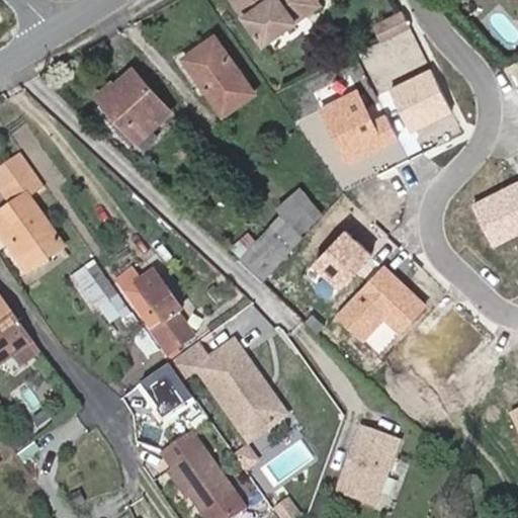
[(235,0),(263,44),(323,3),(320,0),(235,0)]
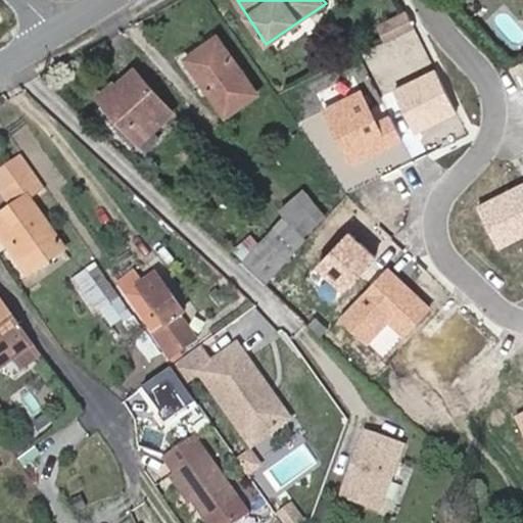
[(415,27),(409,15),(406,8),(379,20),(388,40),(415,27)]
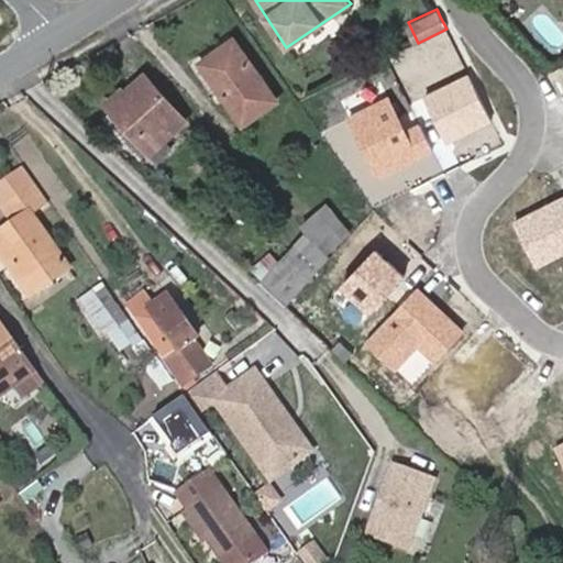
[(202,66),(243,124),(278,99),(235,35),(218,48),(221,54),(202,66)]
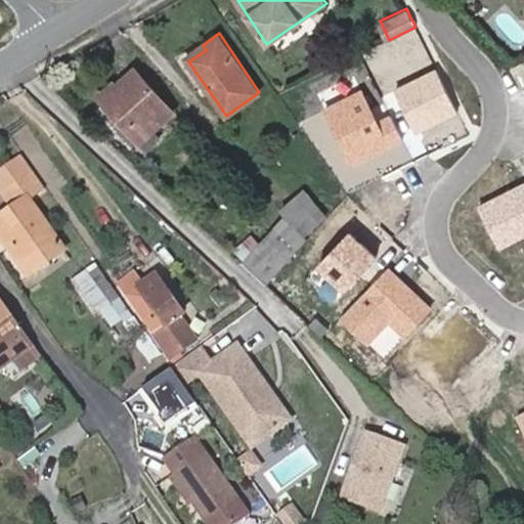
[(185,57),(188,61),(206,50),(203,45),(185,57)]
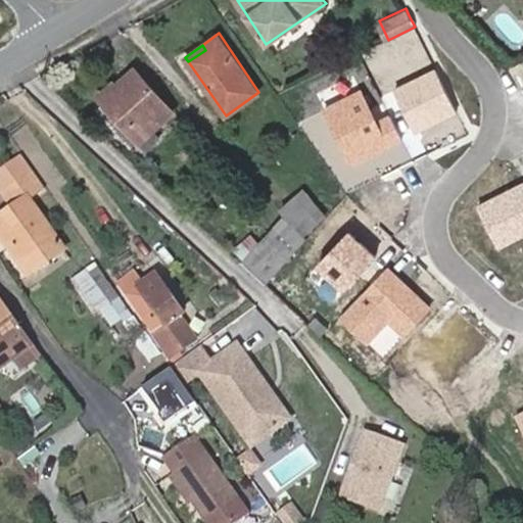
[(103,98),(142,145),(154,134),(177,114),(139,69),(119,87),(119,85),(103,98)]
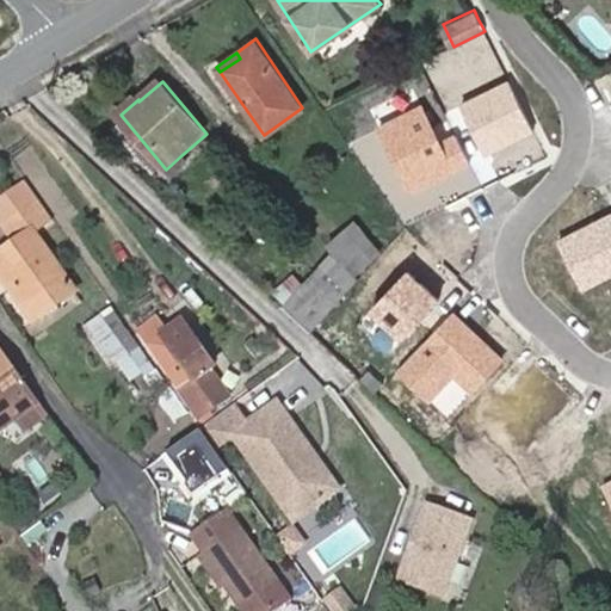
[(508,82),(461,105),(485,155),(532,133),(508,82)]
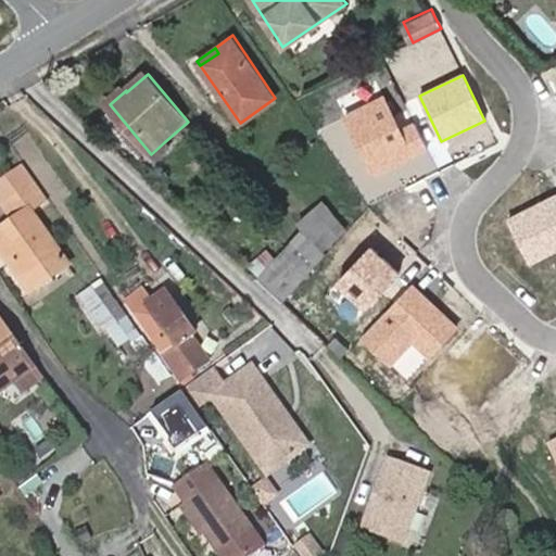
[(383,97),(342,116),(373,177),(428,150),(414,121),(400,128),(383,97)]
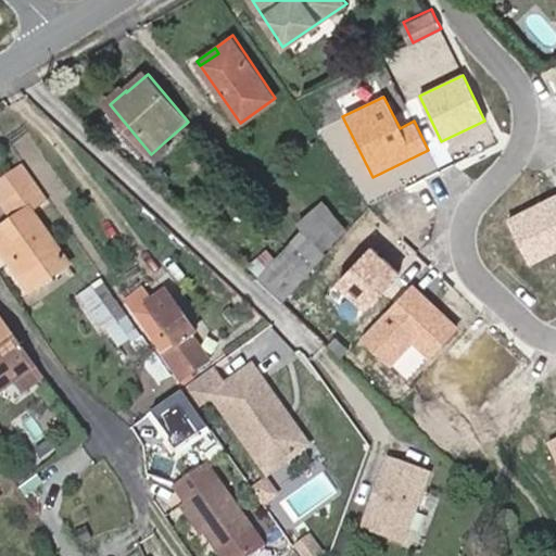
[(164,142),(151,154),(158,162),(171,151),(164,142)]
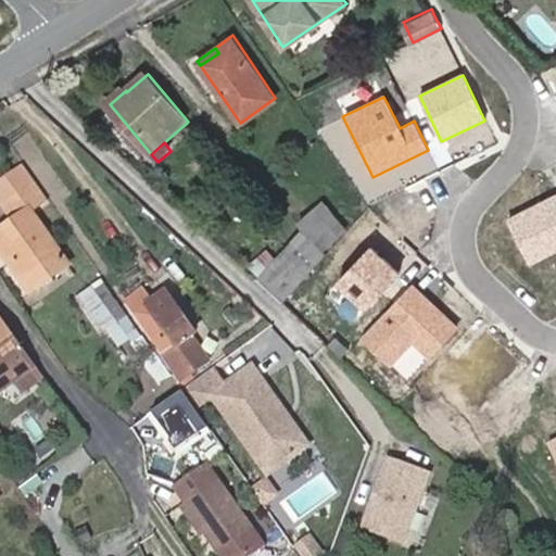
[(49,199),(25,166),(0,182),(0,200),(16,222),(0,232),(0,237),(38,291),(71,267),(32,211),(49,199)]
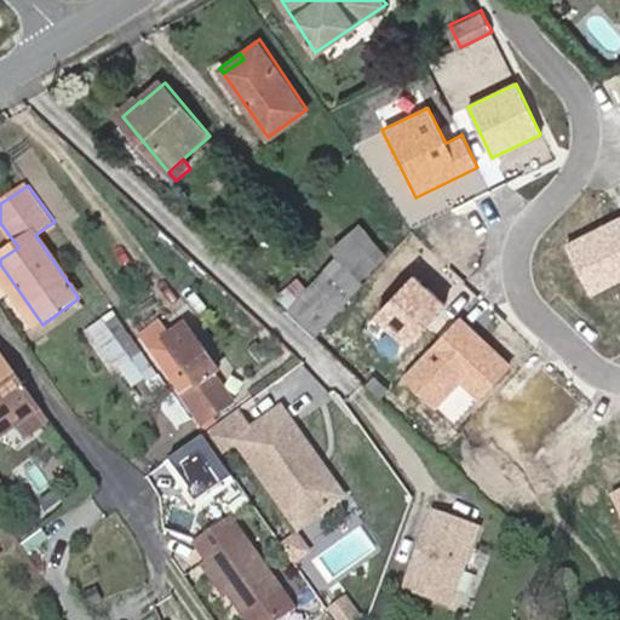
[(619,217),(567,244),(591,294),(619,280),(619,217)]
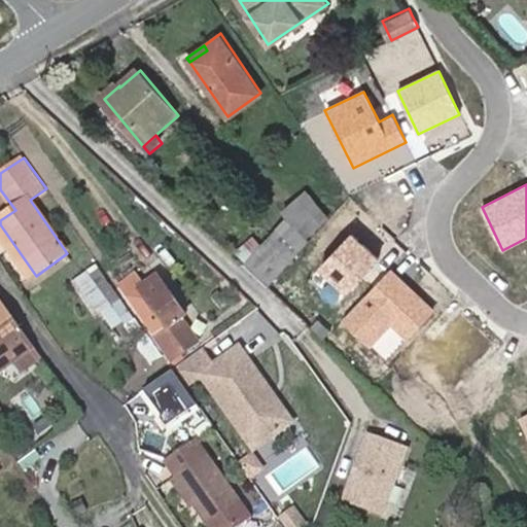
[(297,202),(319,225),(329,216),(309,191),(297,202)]
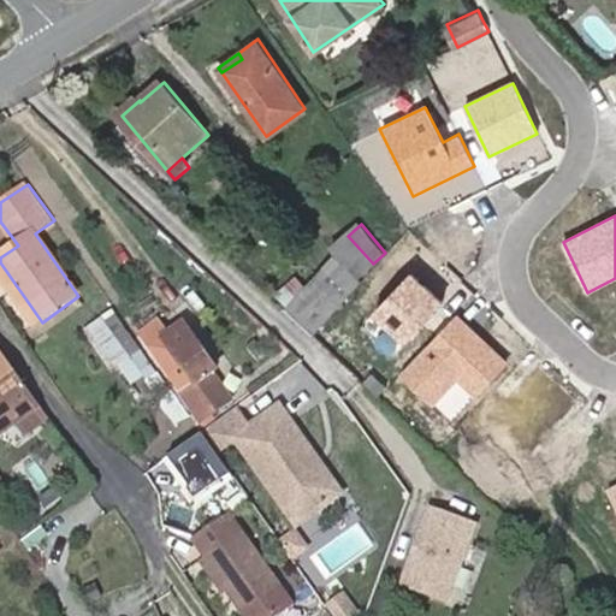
[(331,250),(333,252),(339,260),(356,279),(373,264),(348,236),(331,250)]
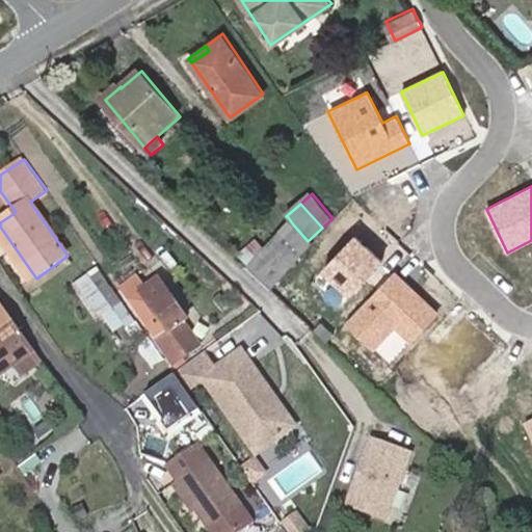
[(242,263),(269,288),(311,245),(308,241),(293,224),(288,217),(242,263)]
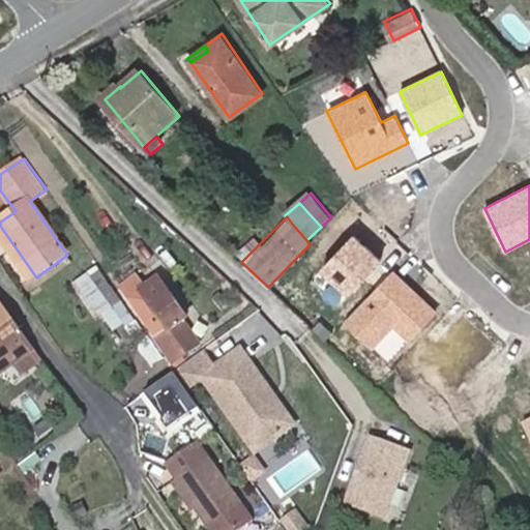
[(36,277),(0,226),(0,236),(31,281),(36,277)]
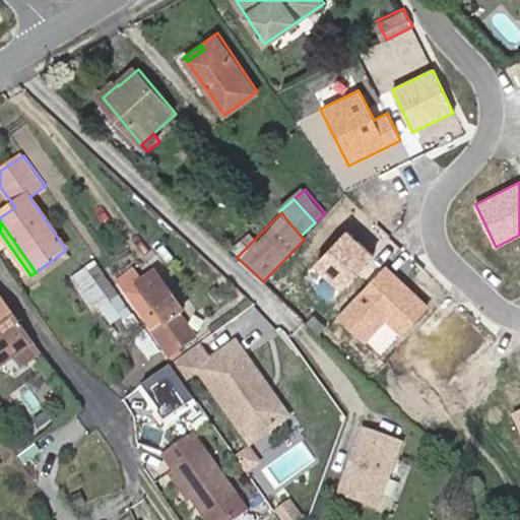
[(375,255),(348,231),(317,264),(343,288),(375,255)]
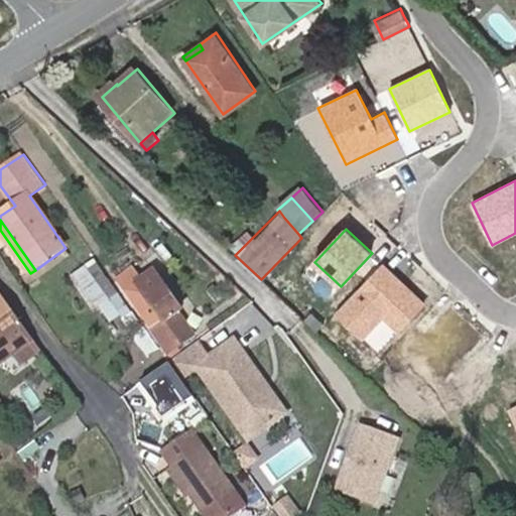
[(130,310),(94,260),(72,276),(93,309),(100,304),(112,321),(120,315),(121,318),(130,310)]
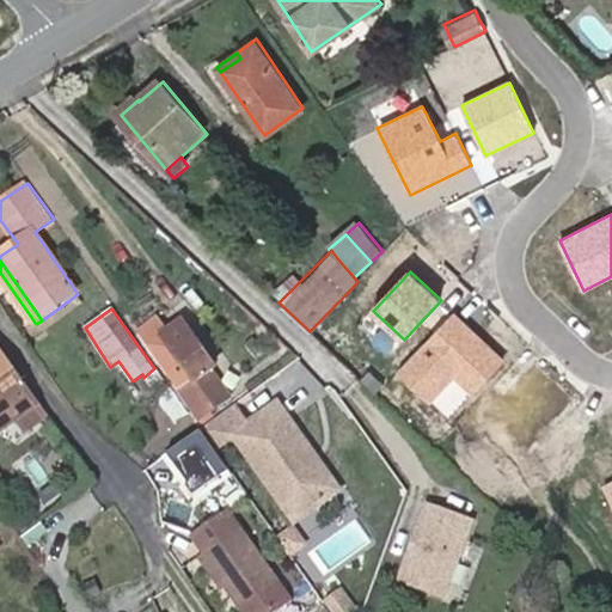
[(505,360),(453,312),(395,373),(429,405),(457,377),(473,392),(505,360)]
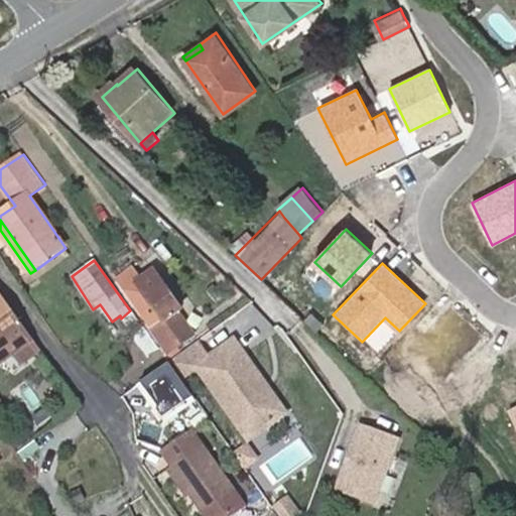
[(182,307),(155,269),(142,278),(126,290),(149,324),(160,316),(162,321),(182,307)]
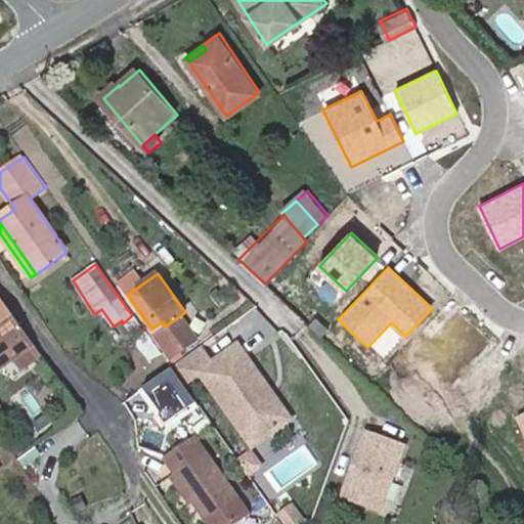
[(122,286),(128,295),(144,282),(138,274),(122,286)]
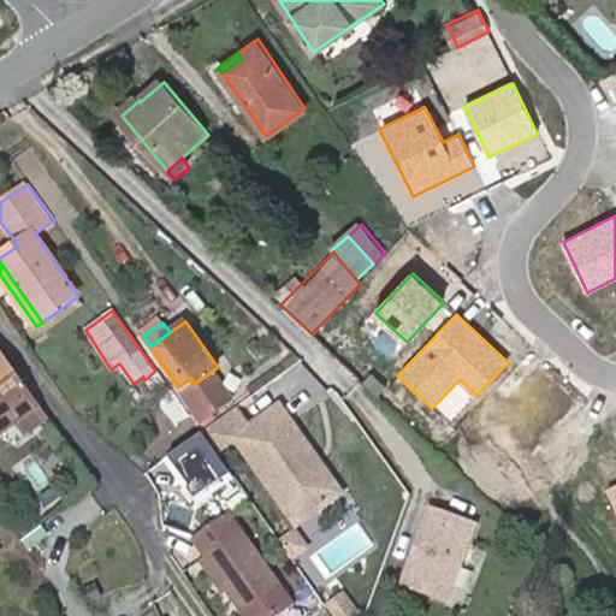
[(0,432),(41,407),(0,349),(0,432)]
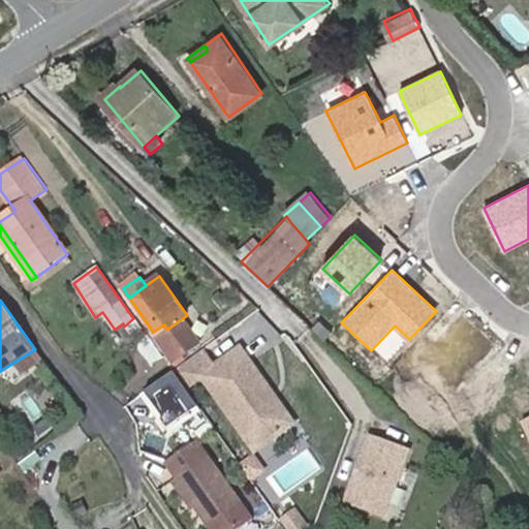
[(164,324),(153,332),(177,366),(186,359),(166,330),(164,324)]
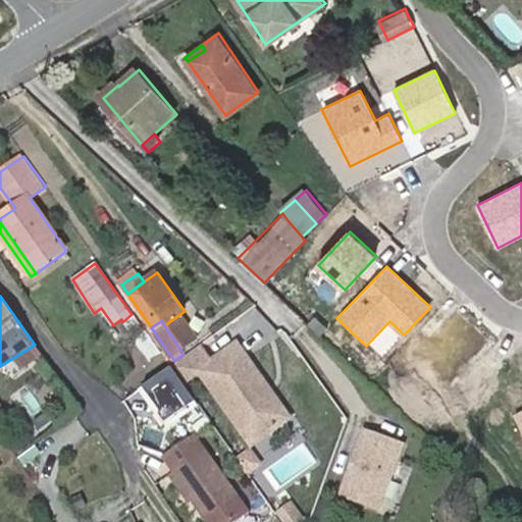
[(212,358),(204,346),(174,368),(187,385),(200,375),(251,449),(294,419),(238,340),(212,358)]
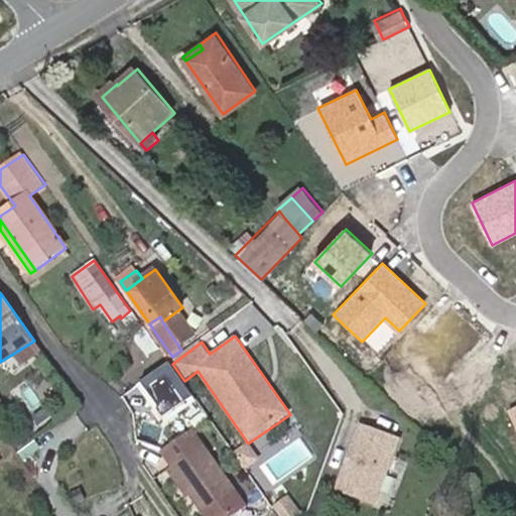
[(34,341),(0,362),(0,369),(37,345),(34,341)]
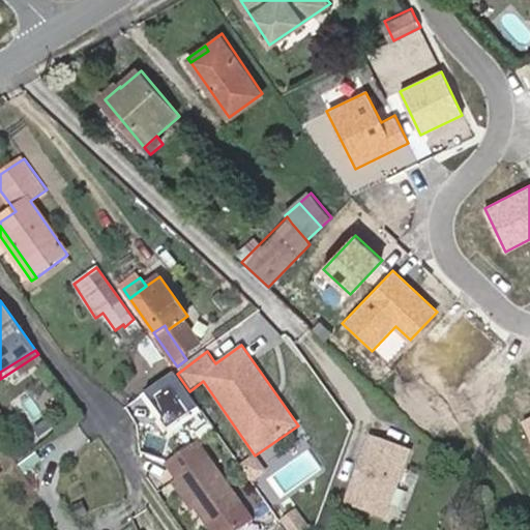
[(529,419),(521,423),(529,442),(529,419)]
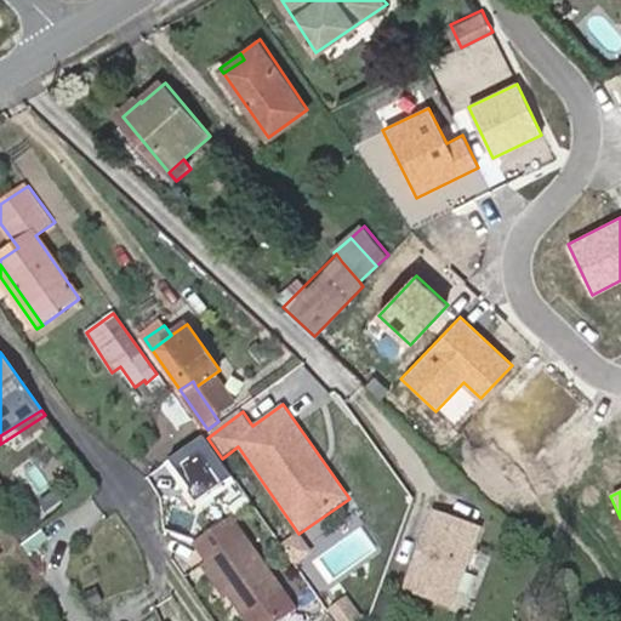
[(273,620),(295,607),(218,500),(191,520),(204,539),(199,542),(212,560),(209,563),(231,596),(246,620),(273,620)]
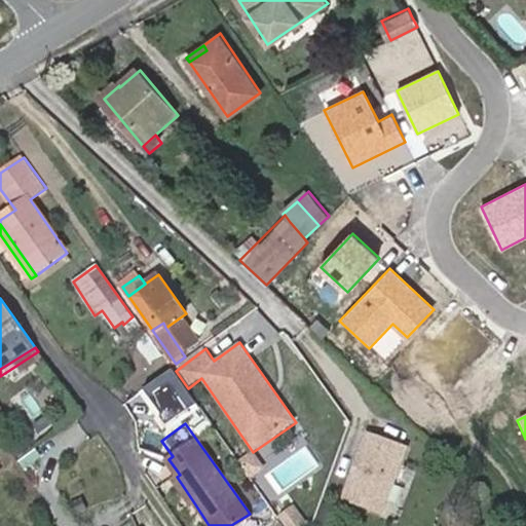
[(366,433),(341,502),(387,520),(409,447),(366,433)]
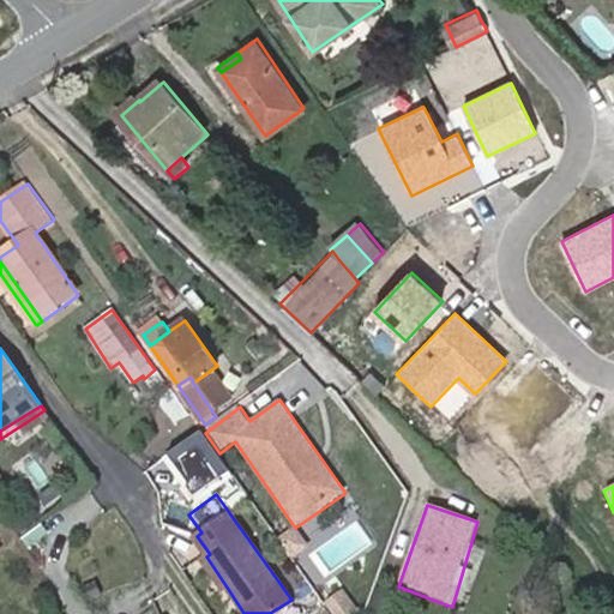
[(210,554),(197,536),(180,549),(192,569),(202,560),(204,559),(206,557),(210,554)]
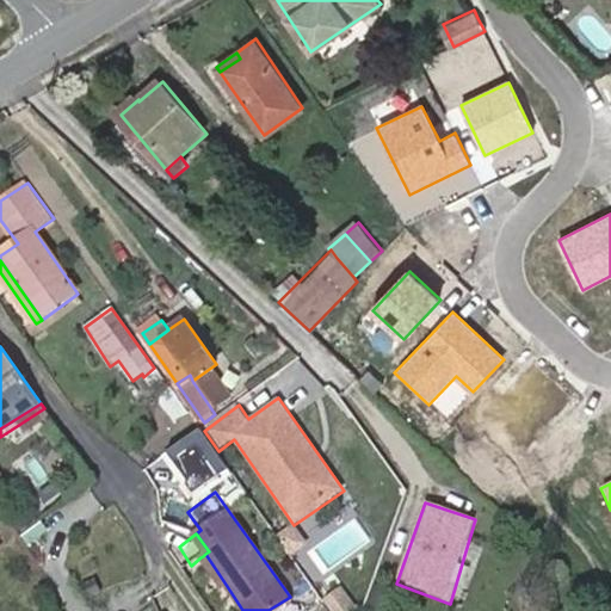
[(227,586),(205,554),(203,556),(201,557),(222,590),(227,586)]
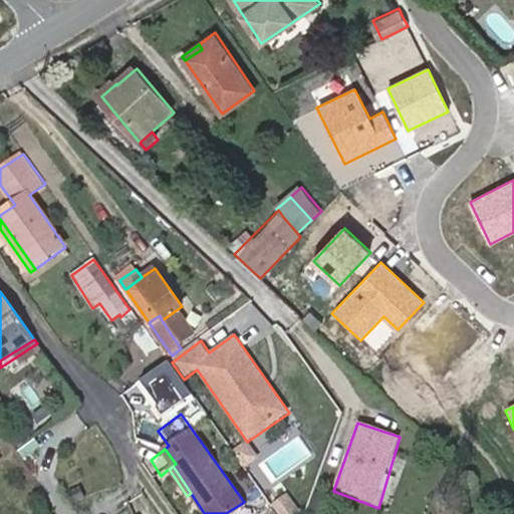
[(300,513),(287,495),(273,506),(278,513),(300,513)]
